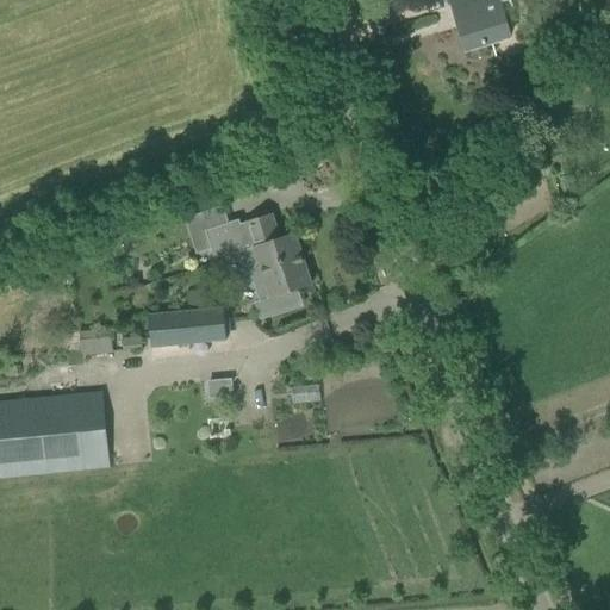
[(516,0),(450,0),(466,50),(509,38),(503,17),(520,12),(516,0)]
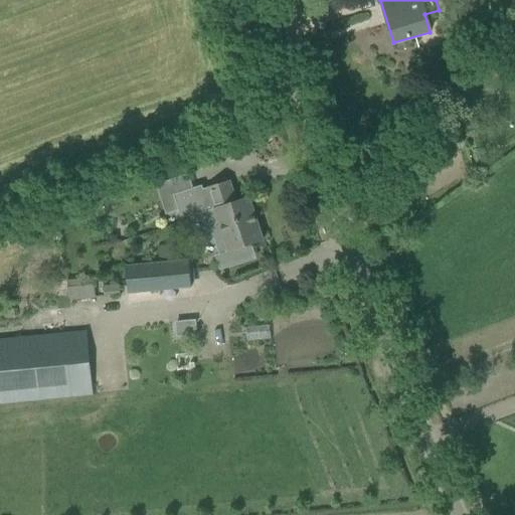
[(156,185),(159,195),(172,191),(168,181),(156,185)]
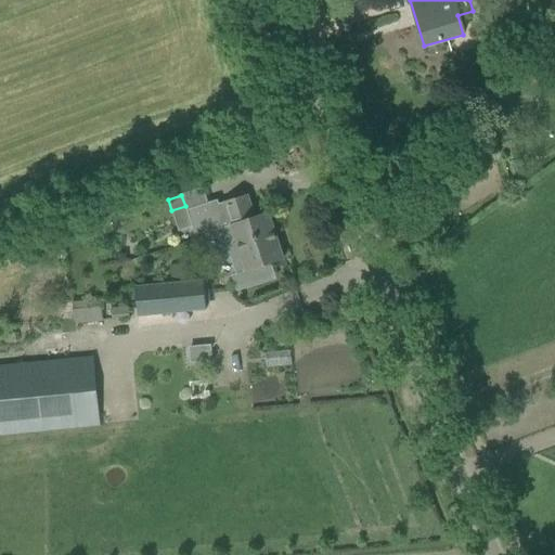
[(195,240),(213,234),(211,232),(231,227),(246,272),(283,260),(268,213),(254,217),(247,195),(218,205),(217,201),(186,210),(195,240)]
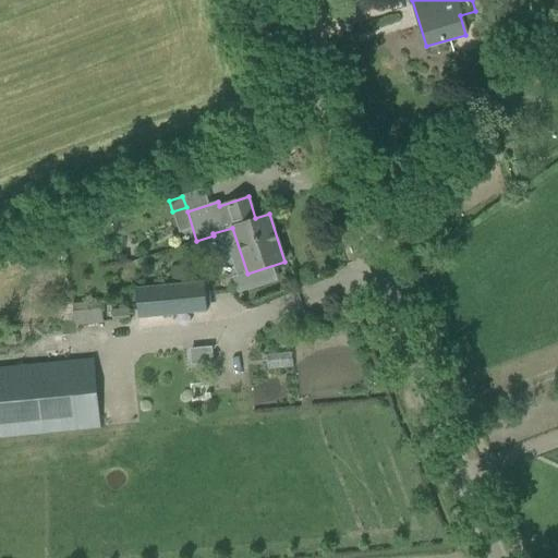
[(207,312),(204,282),(191,283),(189,266),(170,268),(171,286),(135,289),(138,318),(187,314),(189,323),(207,322),(207,312)]
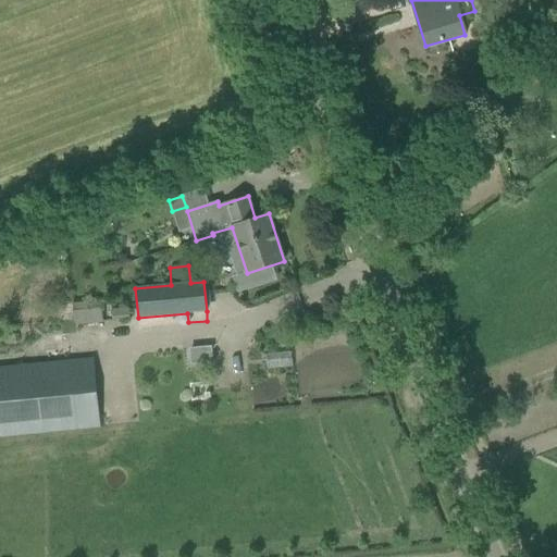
[(72,302),(74,325),(102,323),(101,300),(72,302)]
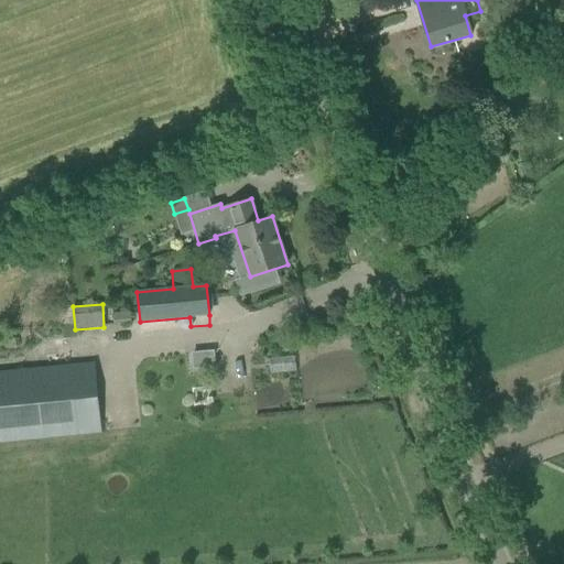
[(111,315),(112,326),(131,324),(130,313),(111,315)]
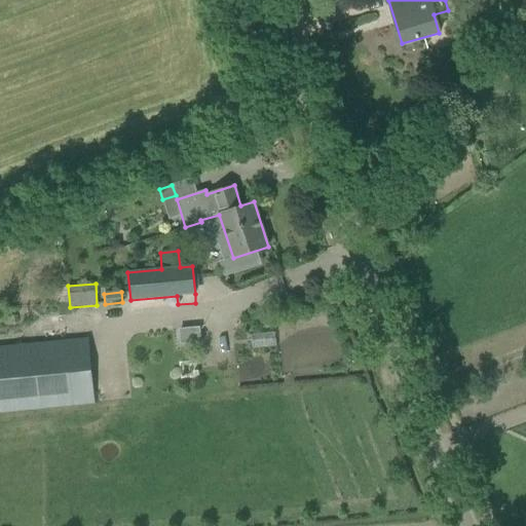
[(198,328),(179,330),(181,344),(200,342),(198,328)]
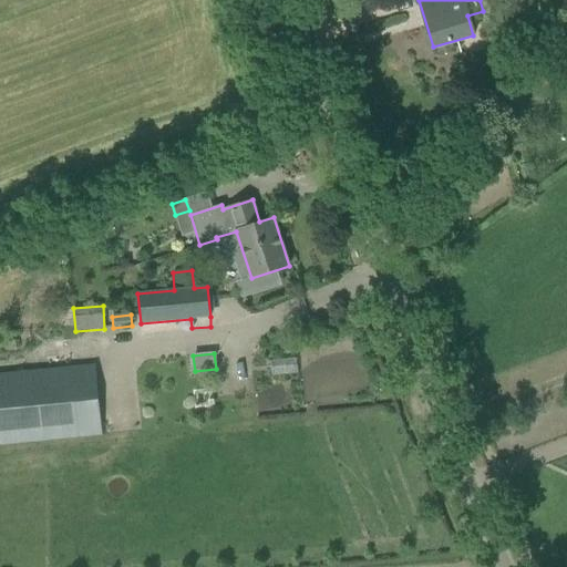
[(0,444),(75,437),(69,368),(0,374),(0,444)]
